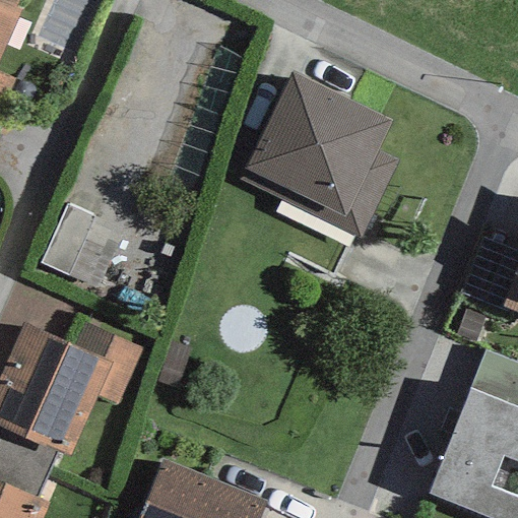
[(0,0),(0,118),(18,77),(0,69),(0,55),(21,7),(16,5),(5,0),(0,0)]
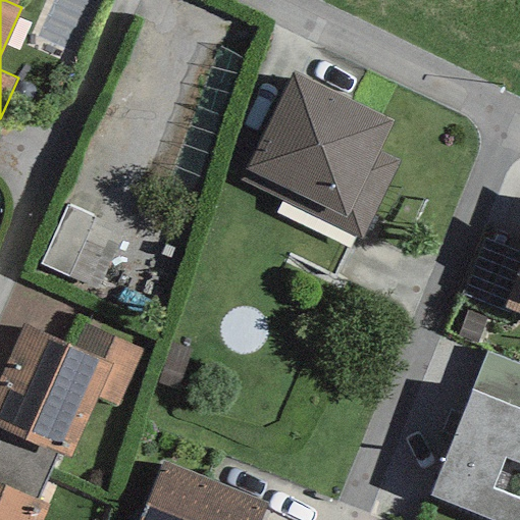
[(395,119),(295,70),(242,178),(363,238),(401,160),(380,150),(395,119)]
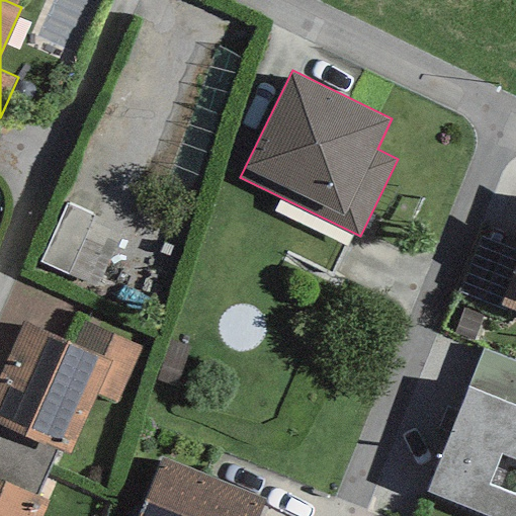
[(107,294),(132,236),(76,211),(52,270),(107,294)]
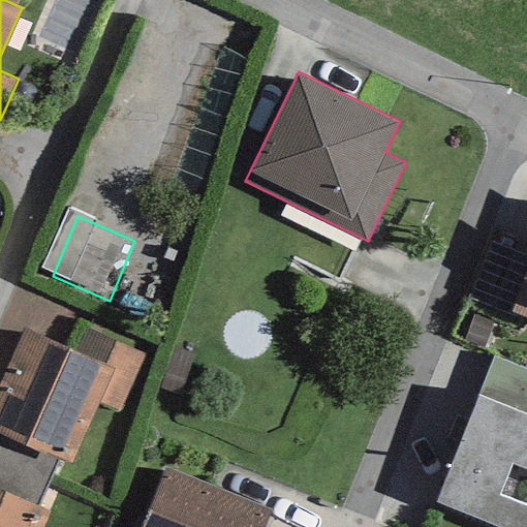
[(526,274),(513,311),(526,316),(526,274)]
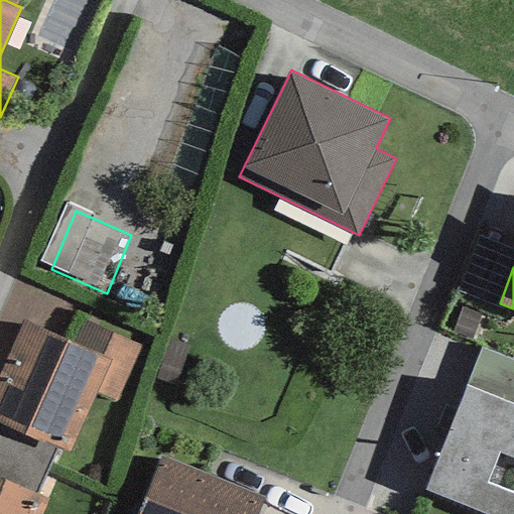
[(24,318),(0,372),(0,420),(3,422),(57,446),(70,452),(97,390),(118,399),(142,344),(87,319),(76,342),(24,318)]
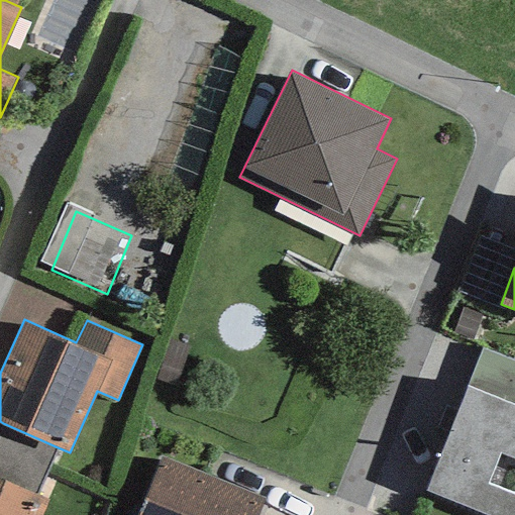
[(514,359),(484,347),(468,387),(514,405),(514,359)]
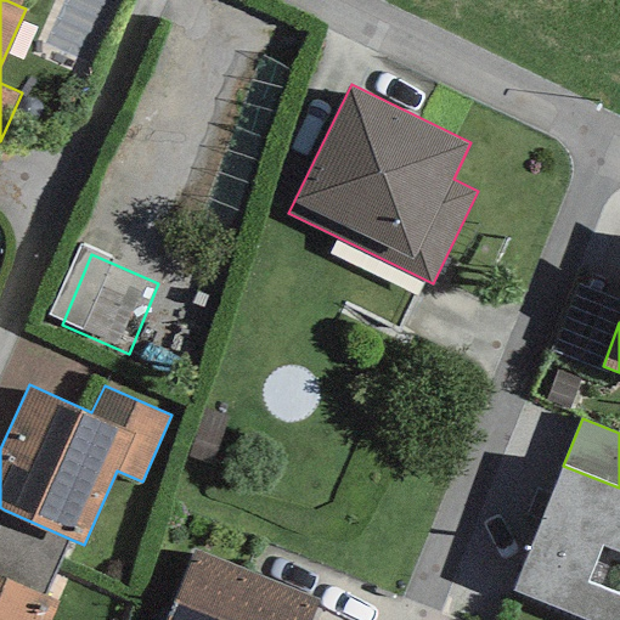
[(512,592),(586,619),(619,619),(619,593),(590,581),(602,546),(619,552),(619,488),(563,466),(512,592)]
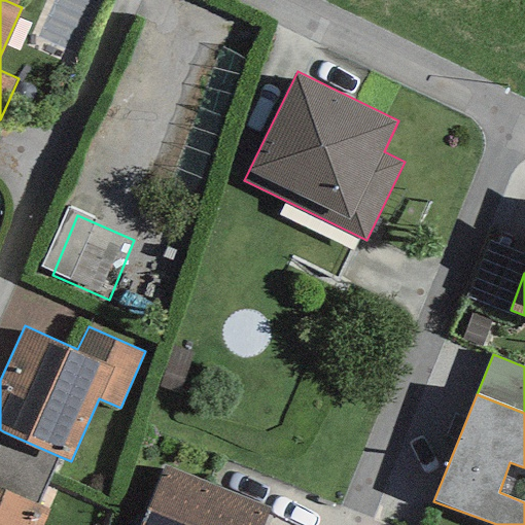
[(0,486),(38,504),(59,456),(3,431),(0,438),(0,486)]
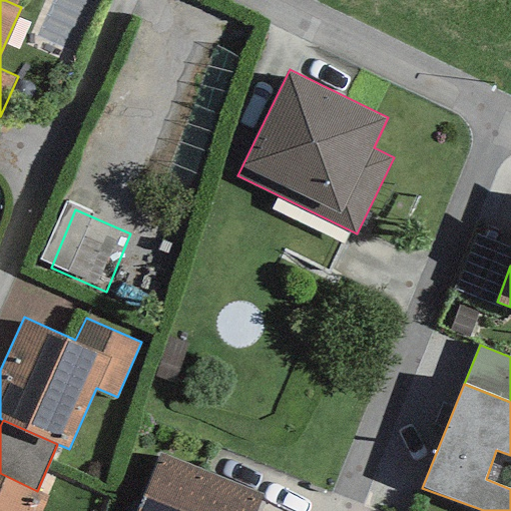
[(161,452),(136,510),(257,510),(264,494),(161,452)]
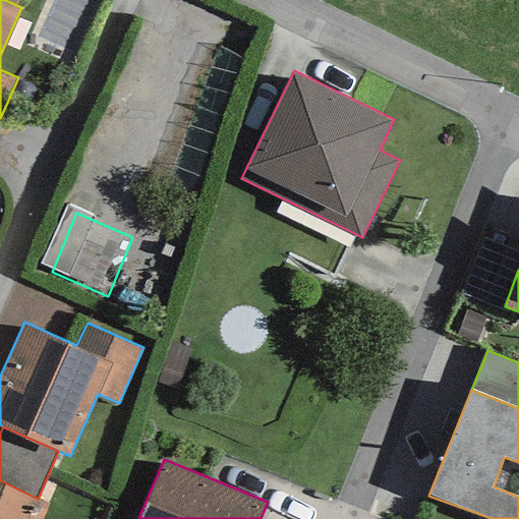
[(0,518),(42,518),(49,504),(38,499),(0,480),(0,518)]
